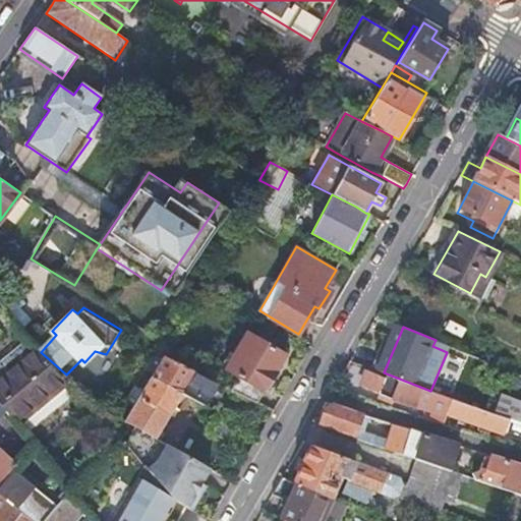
[(229,389),(254,403),(266,384),(270,386),(282,364),(279,362),(286,349),(250,328),(230,362),(240,368),(229,389)]
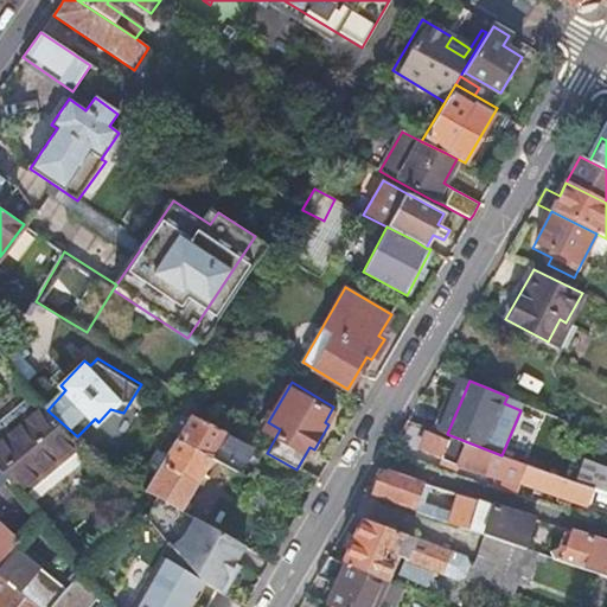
[(199,398),(190,393),(184,403),(193,409),(196,410),(203,400),(199,398)]
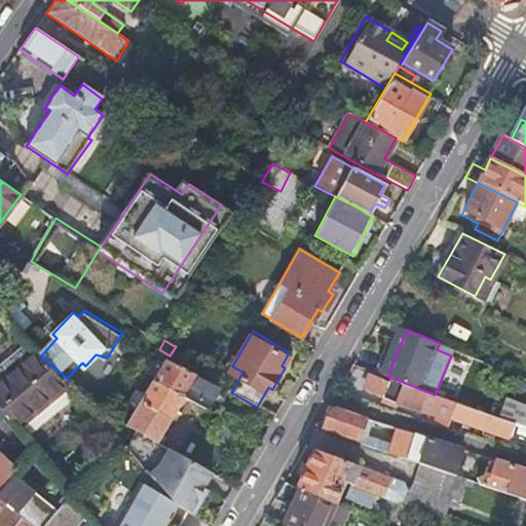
[(0,378),(0,412),(2,416),(10,426),(17,434),(77,388),(67,378),(41,355),(39,352),(8,377),(5,375),(0,378)]
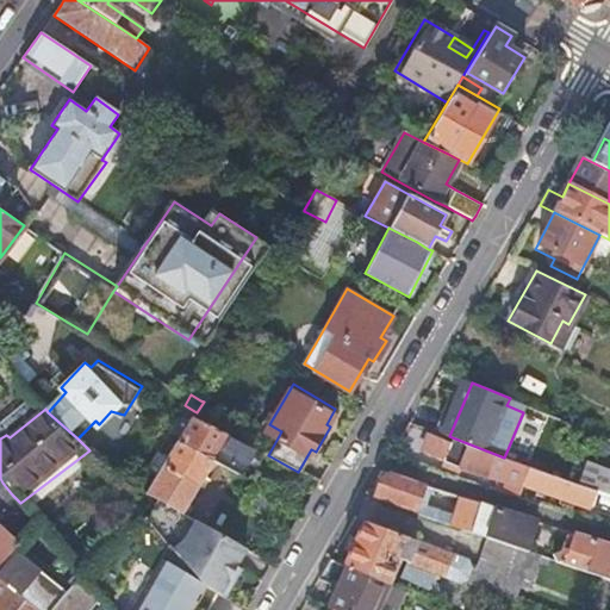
[(197,412),(194,411),(181,434),(216,454),(240,468),(253,446),(197,412)]
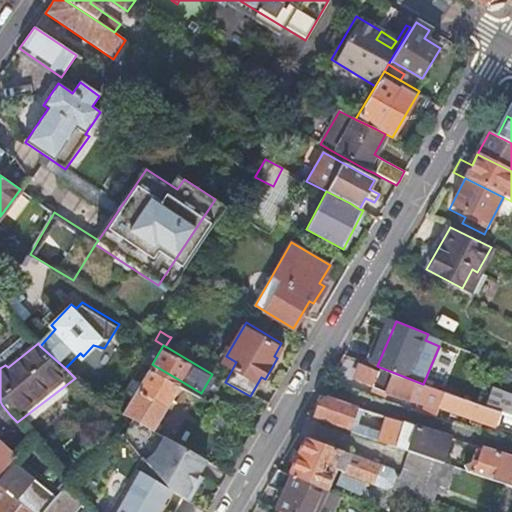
[(423,384),(382,368),(380,372),(350,360),(344,374),(389,394),(391,390),(422,403),(418,412),(436,419),(445,393),(423,384)]
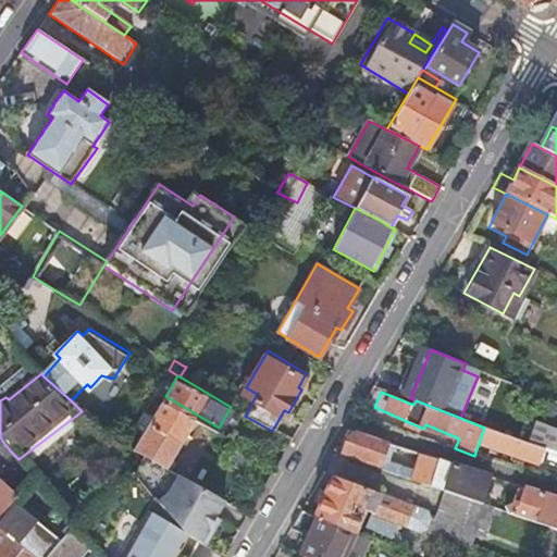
[(147,408),(143,415),(151,420),(182,438),(197,415),(165,396),(156,413),(147,408)]
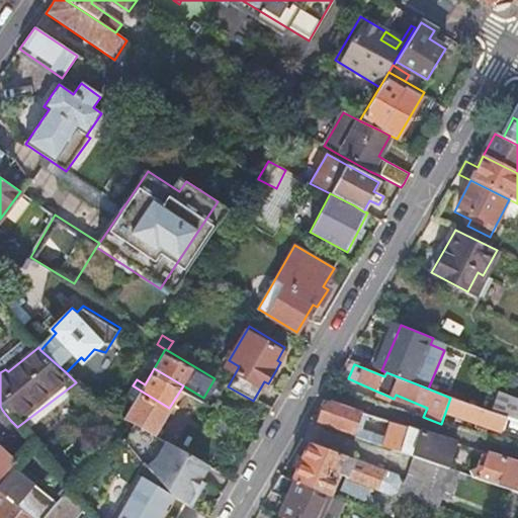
[(141,391),(125,415),(155,432),(169,408),(141,391)]
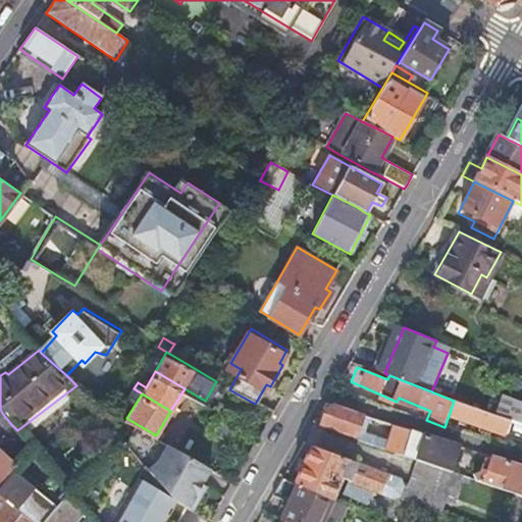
[(521,404),(503,397),(502,401),(494,417),(506,422),(520,427),(521,427),(521,404)]
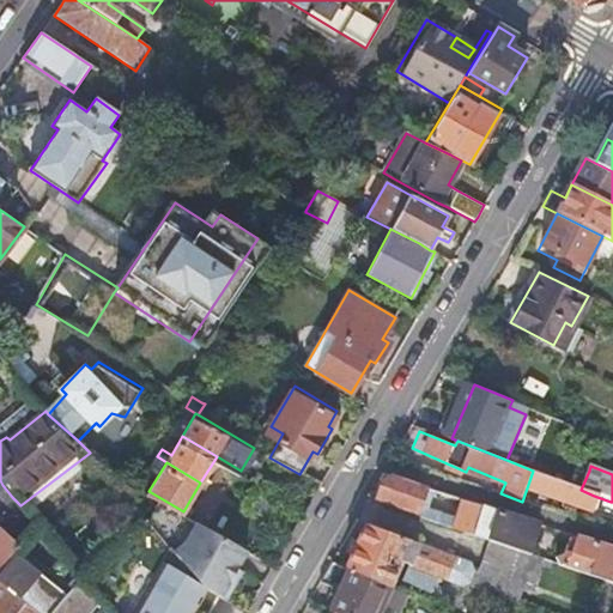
[(541,474),(533,471),(522,502),(534,504),(538,495),(554,501),(553,505),(568,509),(569,505),(588,513),(588,511),(594,496),(581,490),(550,478),(541,474)]
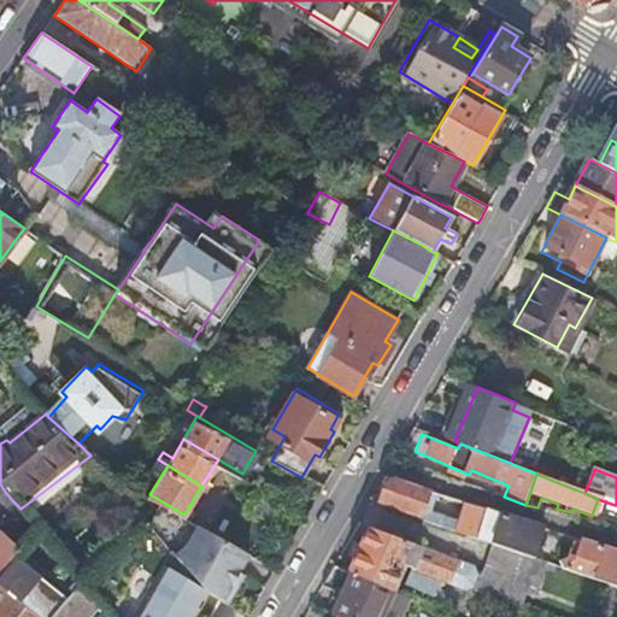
[(430,489),(399,480),(392,482),(387,485),(381,493),(380,500),(382,503),(421,517),(430,489)]
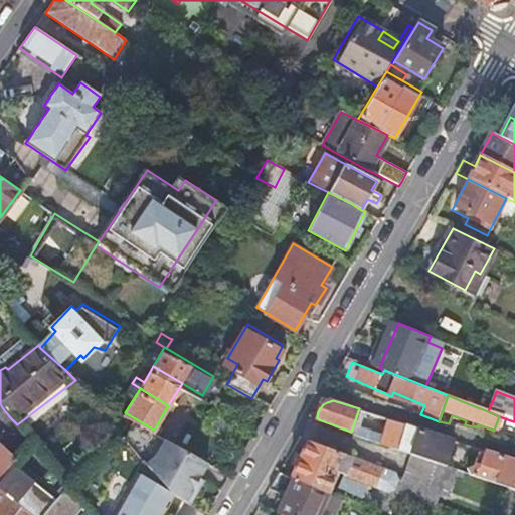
[(377,440),(376,443),(386,447),(394,450),(403,423),(391,419),(389,427),(381,425),(384,417),(369,412),(360,434),(377,440)]
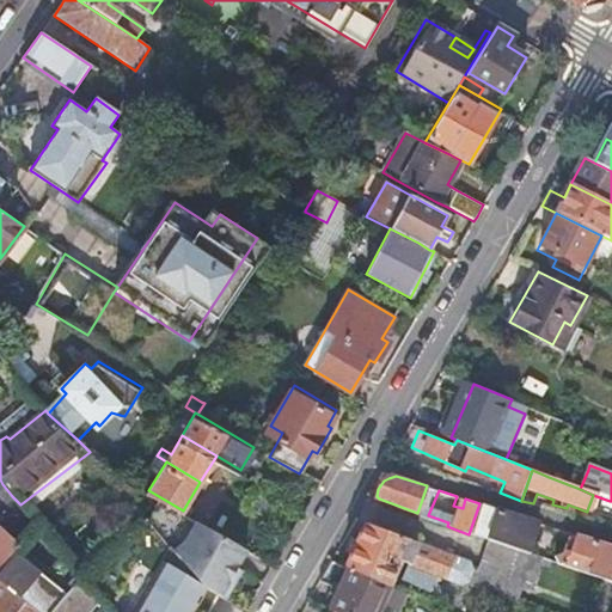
[(610,501),(593,495),(587,510),(604,516),(610,501)]
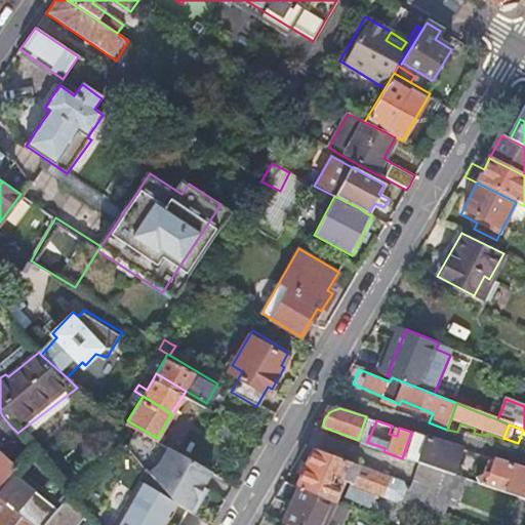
[(402,458),(413,461),(445,474),(452,476),(461,448),(445,443),(411,432),(402,458)]
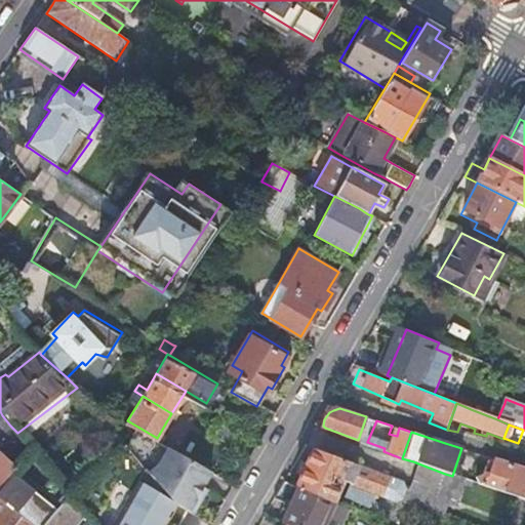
[(170,445),(152,477),(170,502),(178,508),(188,513),(211,471),(170,445)]
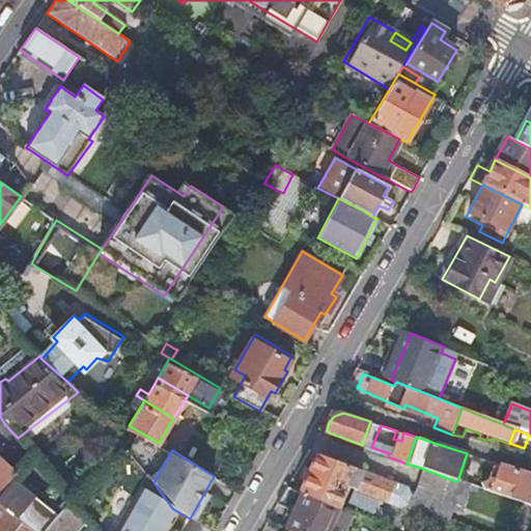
[(457,481),(464,483),(473,455),(467,453),(457,481)]
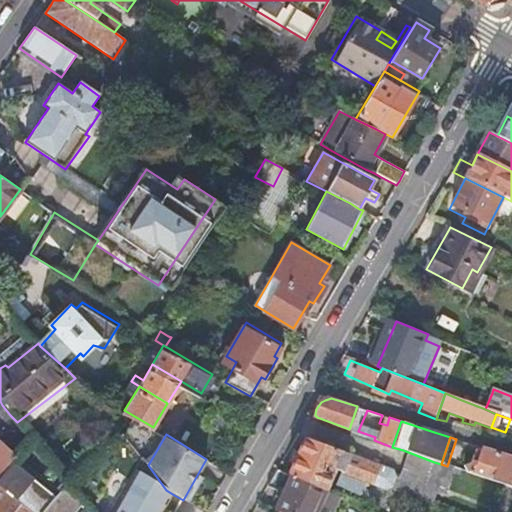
[(291,474),(320,488),(327,473),(337,477),(332,490),(354,499),(358,487),(371,492),(381,489),(418,498),(423,487),(438,492),(447,466),(441,464),(434,462),(403,450),(395,473),(394,476),(392,476),(383,477),(380,471),(304,439),(289,474),(291,474)]
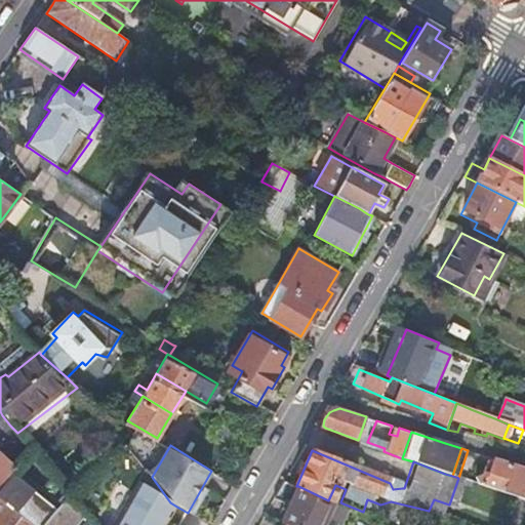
[(16,473),(1,493),(0,493),(0,505),(21,520),(53,477),(40,461),(33,451),(16,473)]
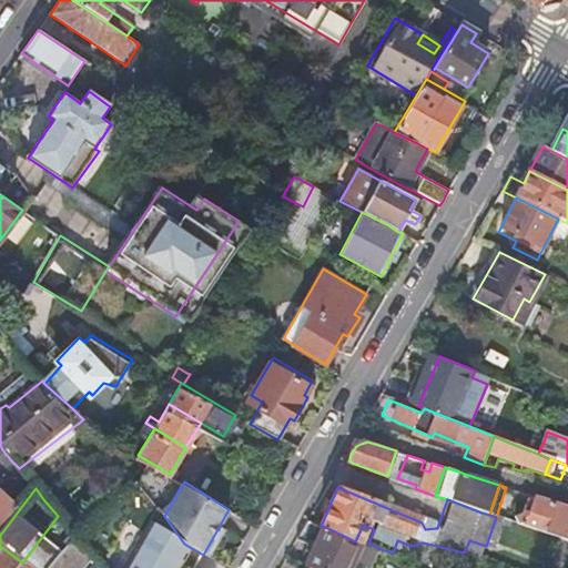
[(18,511),(0,495),(0,531),(1,534),(18,511)]
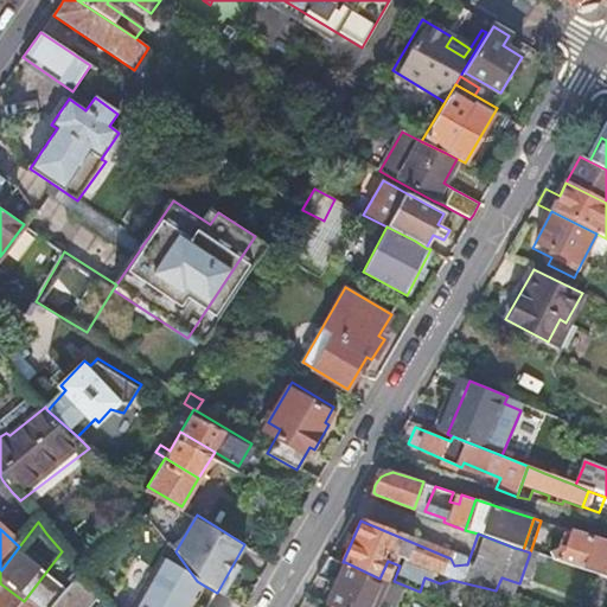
[(556,544),(547,551),(551,560),(596,575),(605,577),(606,570),(606,542),(570,530),(560,535),(556,544)]
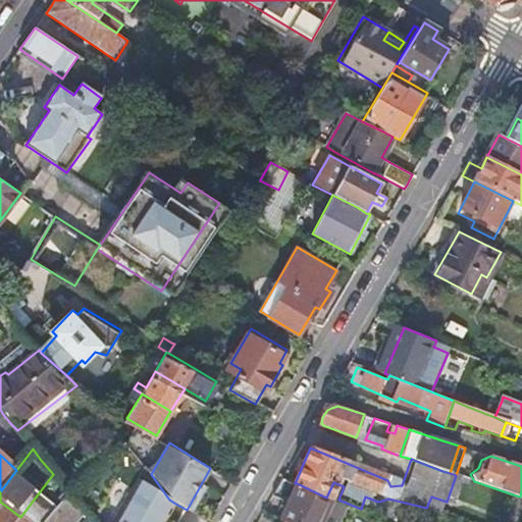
[(297,483),(281,521),(282,521),(316,521),(326,498),(297,483)]
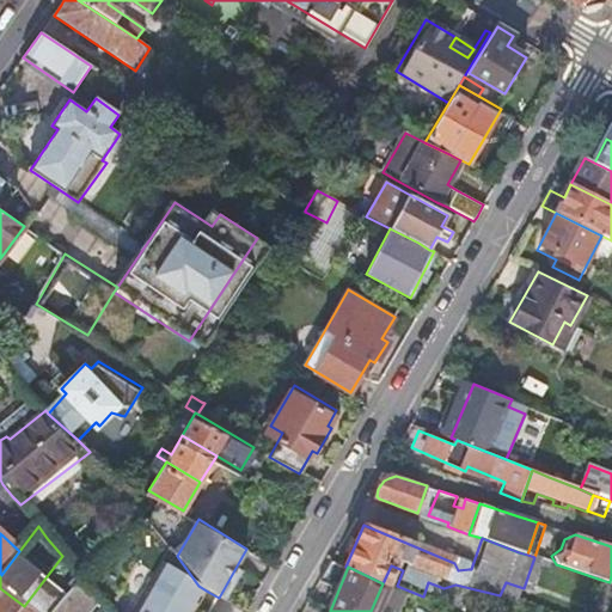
[(195,611),(208,592),(199,586),(166,568),(140,611),(195,611)]
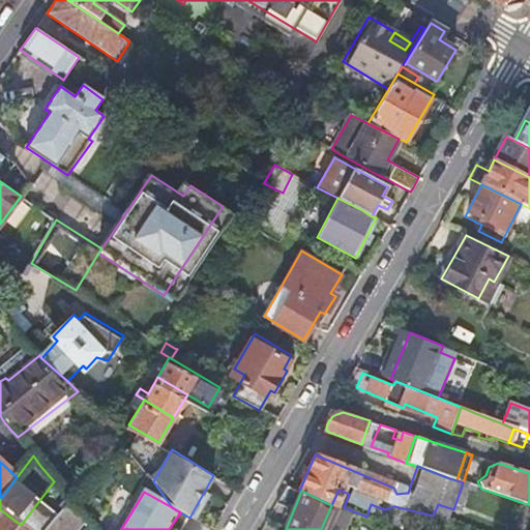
[(529,504),(529,505),(528,504),(521,502),(512,519),(517,521),(527,525),(529,517),(529,504)]
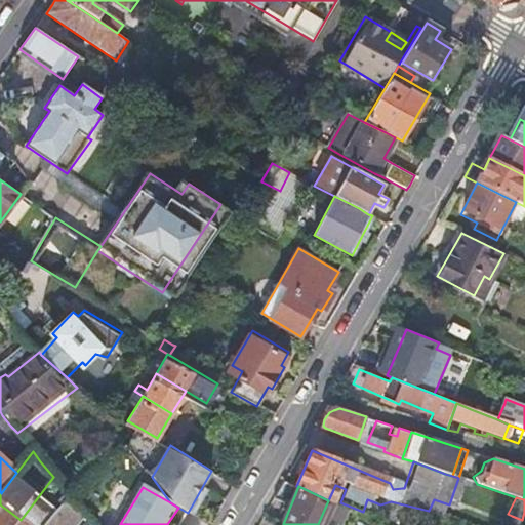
[(0,505),(0,524),(27,524),(21,520),(0,505)]
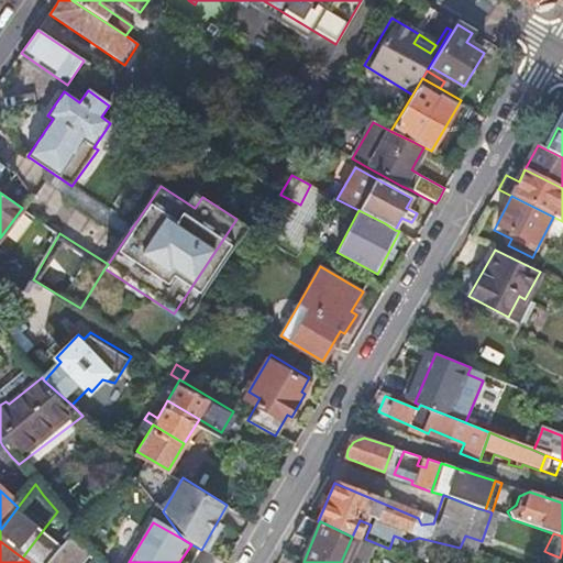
[(556,562),(560,558),(549,553),(544,562),(556,562)]
